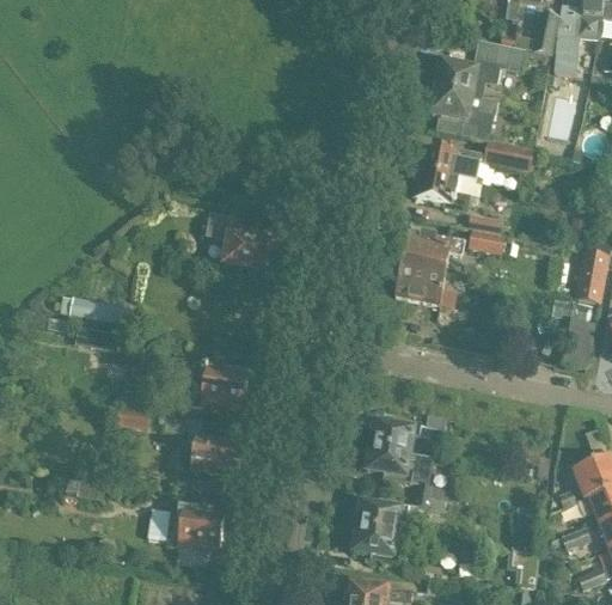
[(521,0),(508,0),(506,18),(518,19),(521,0)]
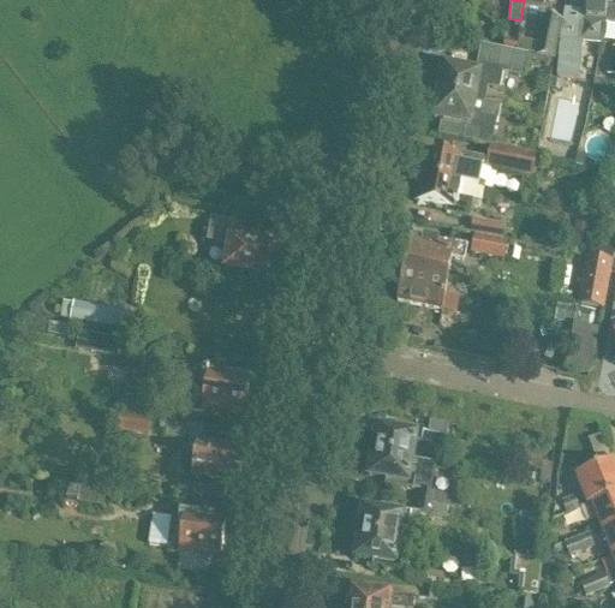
[(605,18),(607,0),(586,0),(586,3),(585,17),(584,17),(583,36),(560,35),(557,73),(579,75),(583,39),(603,40),(604,18),(605,18)]
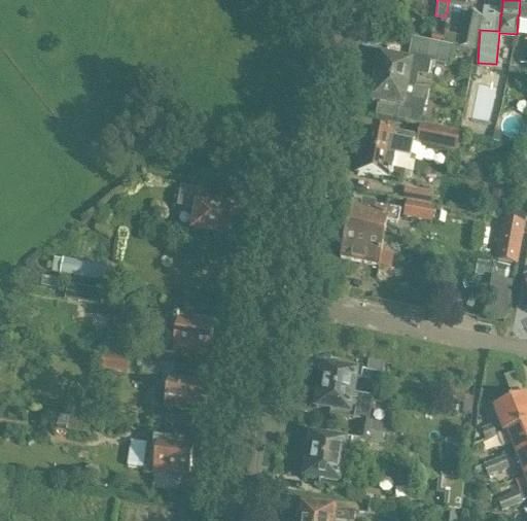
[(477,46),(482,13),(463,10),(458,43),(477,46)]
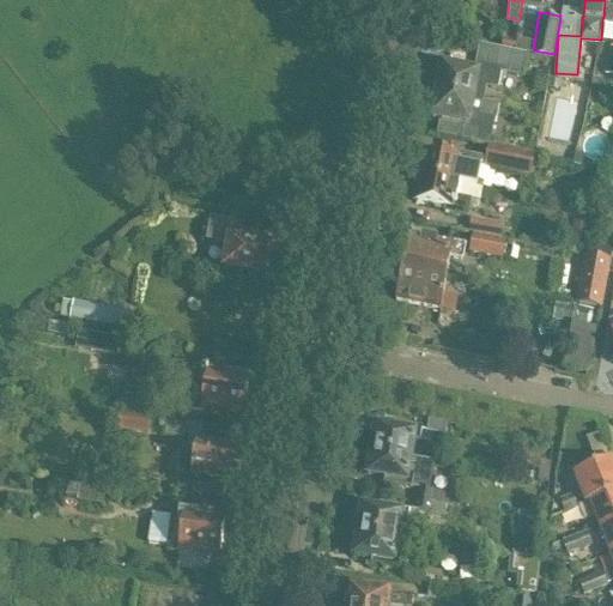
[(522,72),(527,50),(480,41),(474,68),(443,62),(442,68),(438,71),(437,78),(439,82),(438,88),(484,97),(487,83),(498,85),(502,68),(522,72)]
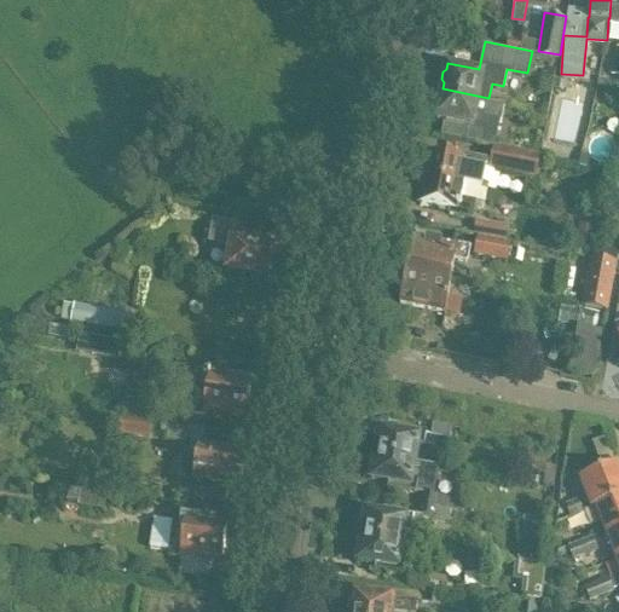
[(467,137),(479,139),(495,142),(499,116),(501,117),(504,100),(489,98),(443,88),(441,96),(437,99),(435,105),(439,109),(438,115),(470,121),(467,137)]
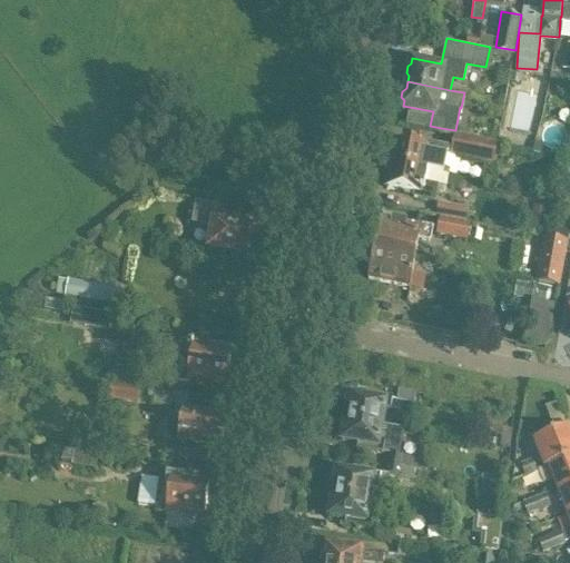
[(457,131),(469,134),(470,126),(458,124),(457,131)]
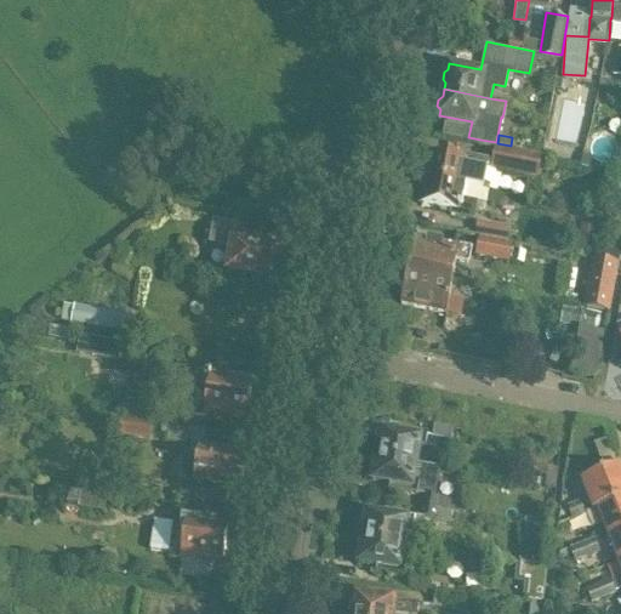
[(511,146),(497,143),(495,159),(524,164),(522,171),(537,175),(542,152),(511,146)]
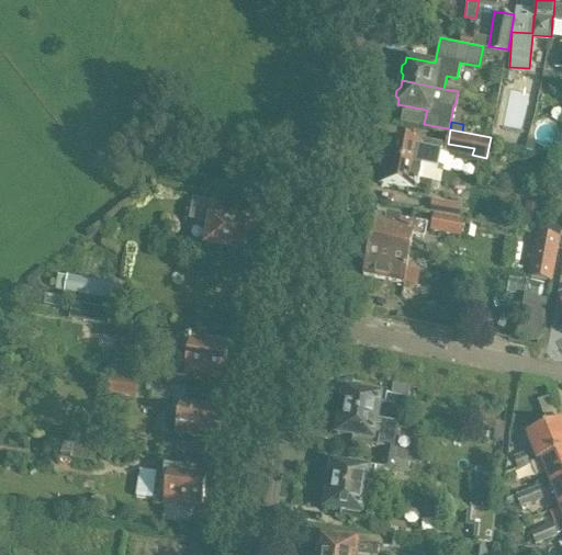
[(388,155),(386,157),(423,163),(423,166),(434,168),(439,142),(419,138),(418,142),(391,136),(390,142),(386,144),(385,150),(388,155)]
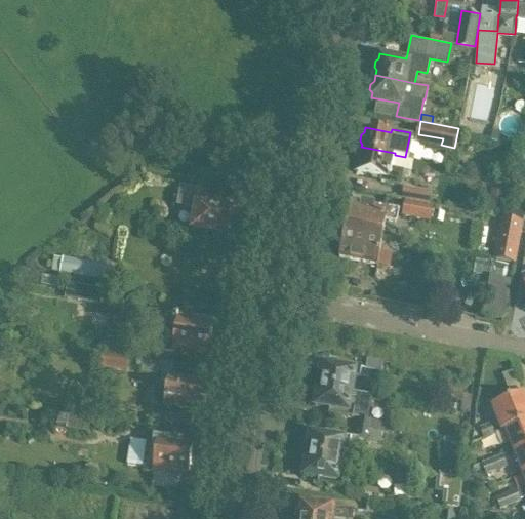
[(500,138),(501,133),(499,129),(494,128),(492,136),(500,138)]
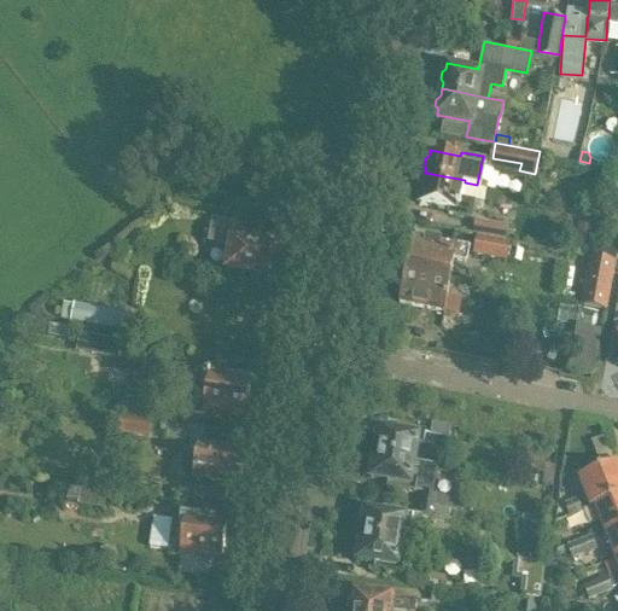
[(424,180),(420,182),(419,190),(421,195),(420,201),(450,207),(449,210),(471,215),(474,199),(461,196),(465,182),(465,180),(425,173),(424,180)]
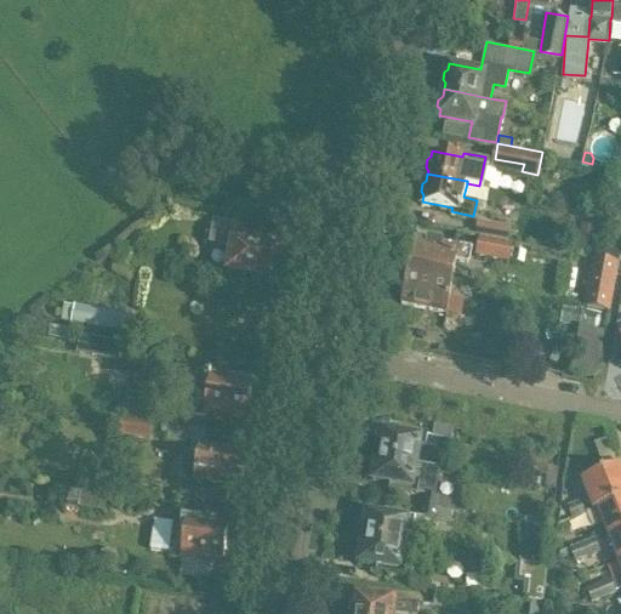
[(507,237),(510,223),(478,216),(474,229),(507,237)]
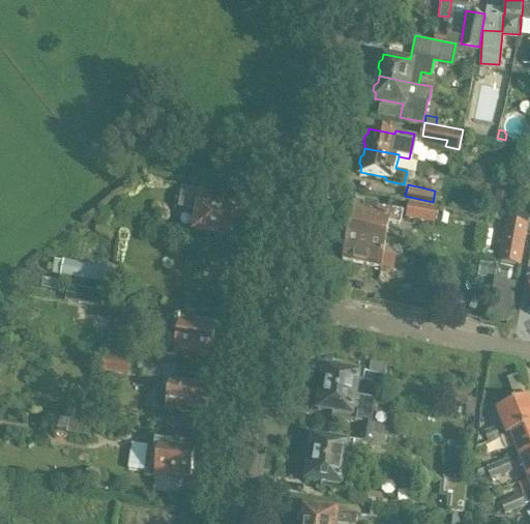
[(233,237),(237,211),(214,206),(214,205),(207,204),(209,192),(183,186),(180,204),(198,207),(194,230),(233,237)]
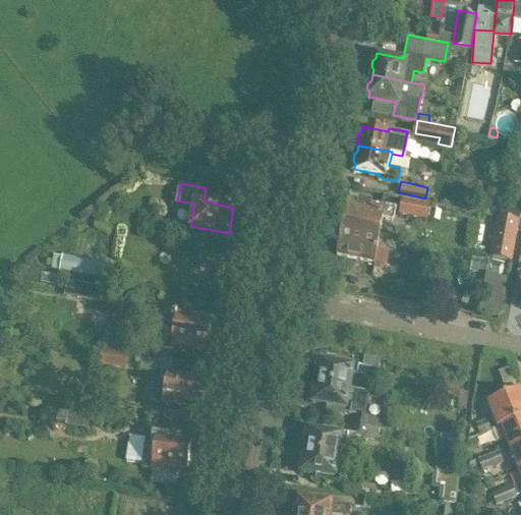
[(429,202),(401,195),(398,212),(426,218),(429,202)]
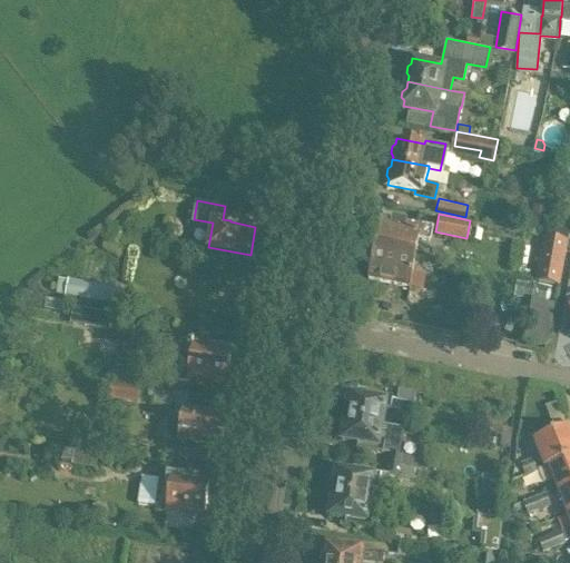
[(379,231),(376,231),(374,240),(376,240),(376,245),(416,253),(419,236),(431,238),(433,226),(422,224),(422,223),(382,215),(379,231)]
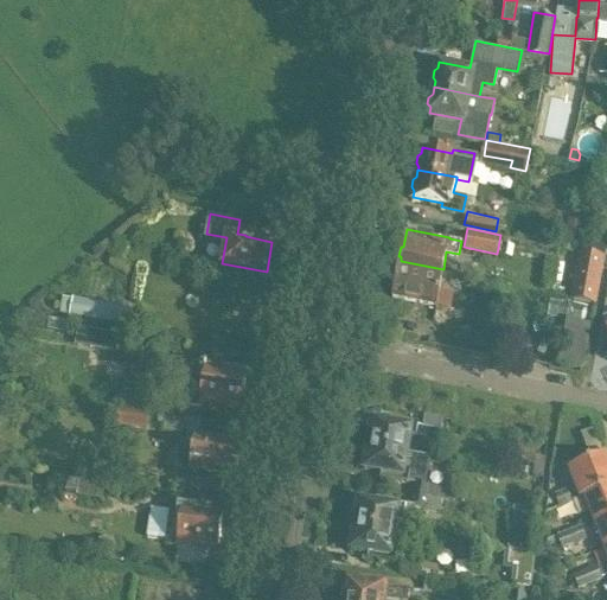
[(596,301),(600,273),(604,254),(577,250),(570,298),(596,301)]
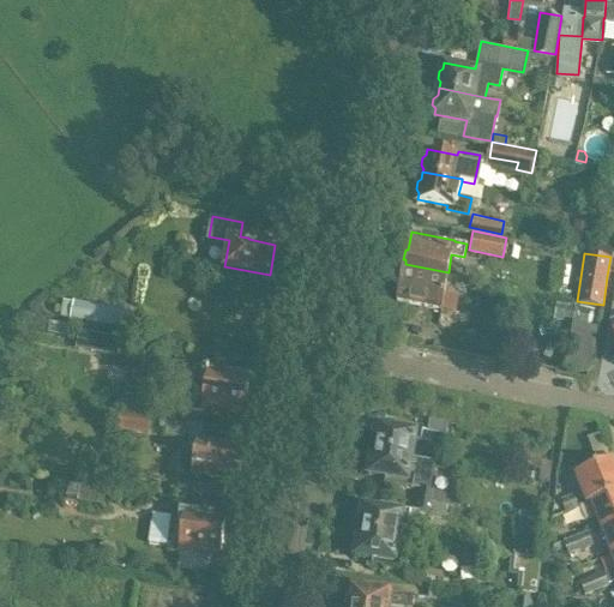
[(404,269),(401,269),(399,278),(402,280),(398,298),(455,308),(457,294),(445,290),(449,272),(405,264),(404,269)]
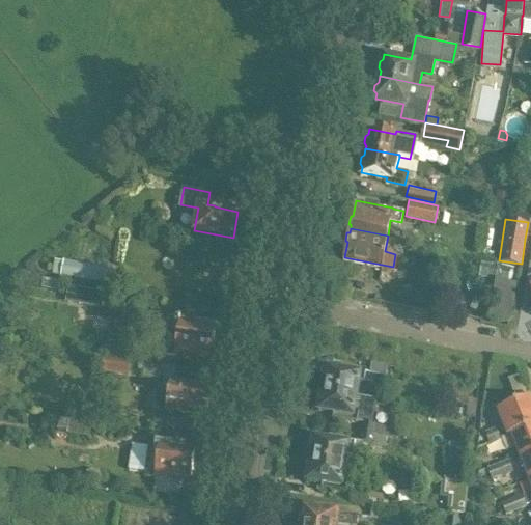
[(115,268),(63,257),(63,259),(55,258),(53,271),(113,281),(115,268)]
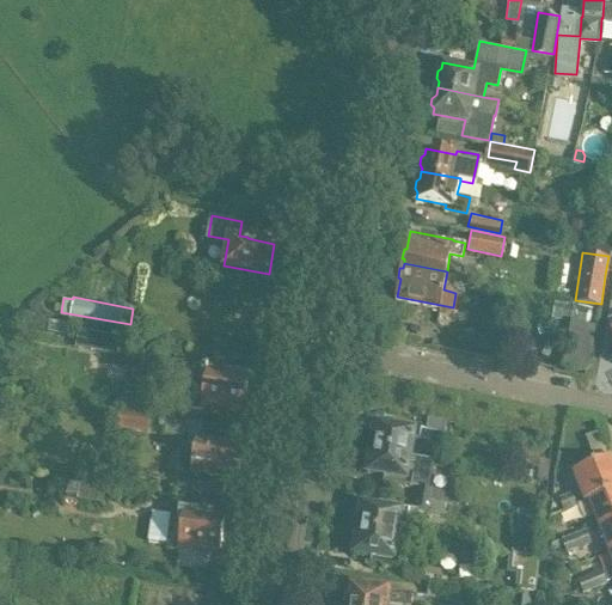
[(67,330),(68,322),(49,318),(48,328),(67,330)]
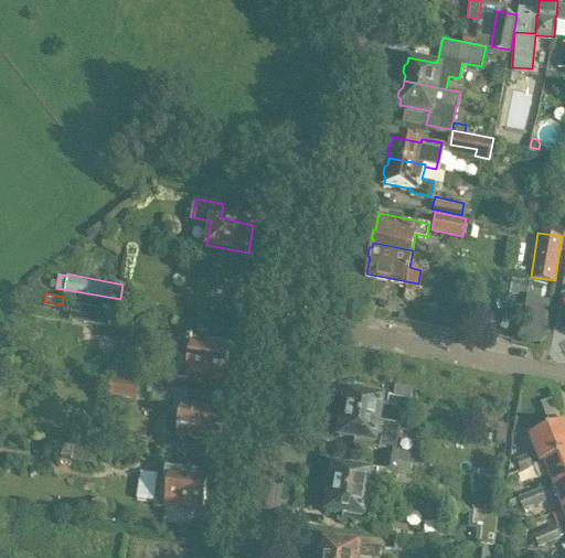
[(536,311),(520,308),(514,334),(541,340),(550,300),(539,298),(536,311)]
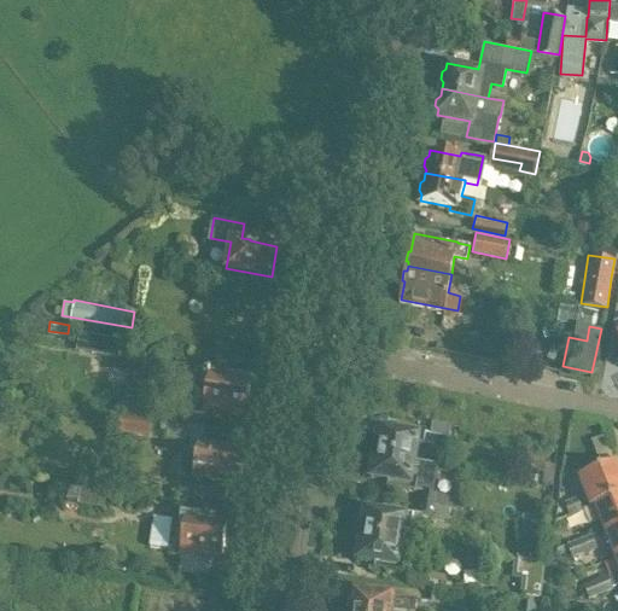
[(129,356),(132,339),(93,332),(91,350),(129,356)]
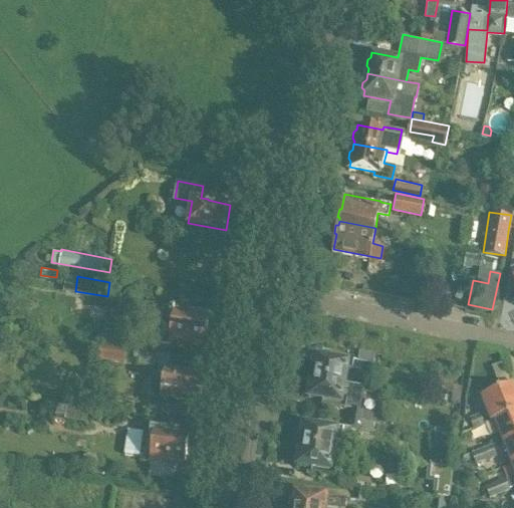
[(209,317),(188,314),(189,311),(188,311),(188,310),(176,307),(176,306),(166,305),(164,317),(160,316),(156,338),(170,341),(171,337),(204,343),(209,317)]
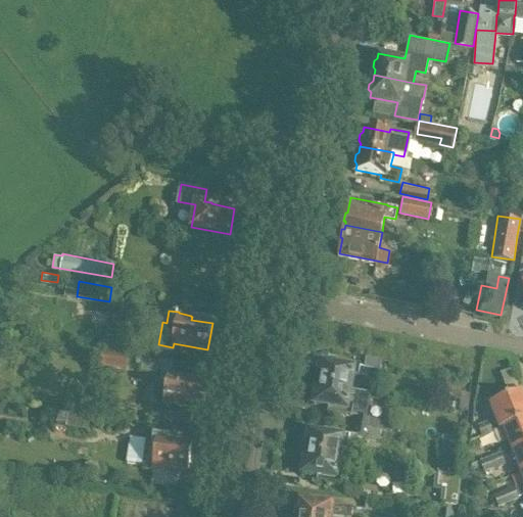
[(127,367),(129,353),(102,348),(100,363),(127,367)]
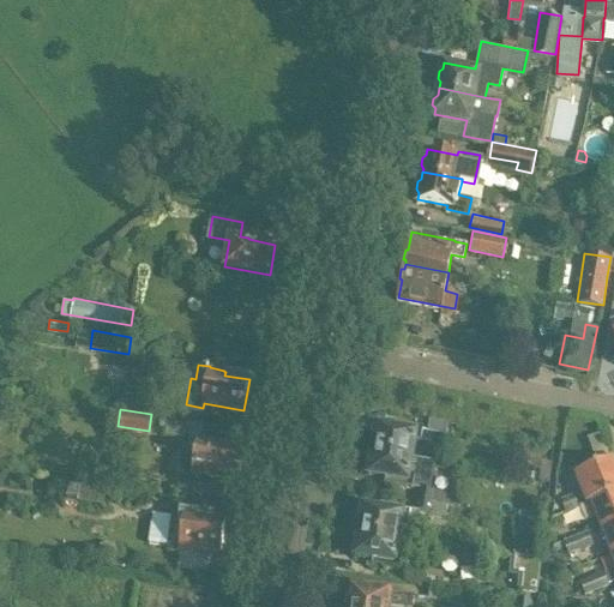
[(446,432),(449,420),(431,418),(428,428),(446,432)]
